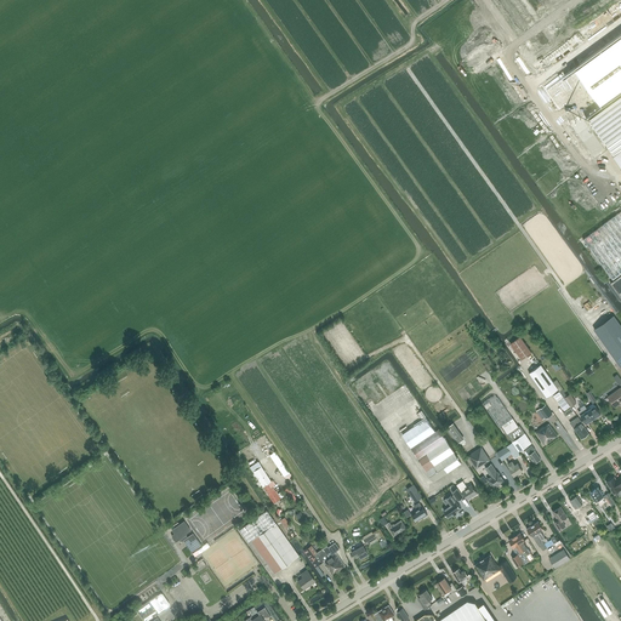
[(620,0),(602,0),(537,49),(588,120),(620,96),(620,0)]
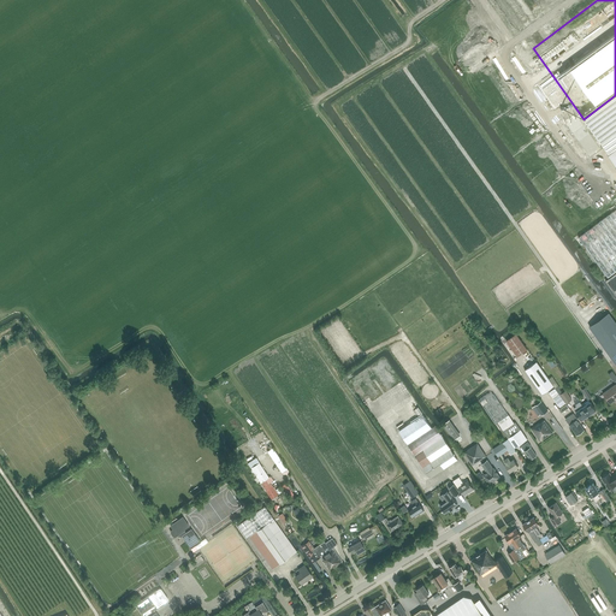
[(615,95),(584,119),(609,154),(615,163),(615,95)]
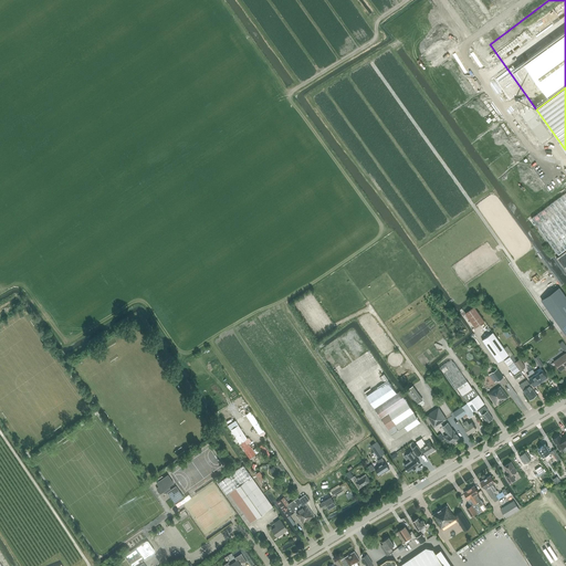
[(558,255),(565,249),(565,192),(532,218),(558,255)]
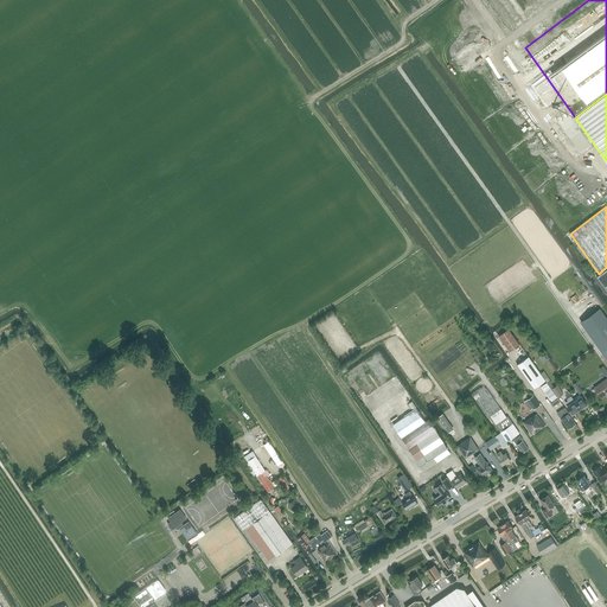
[(606,318),(588,332),(606,358),(606,318)]
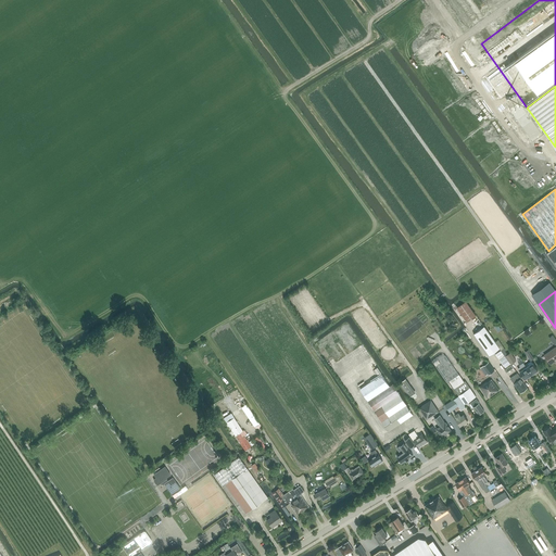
[(467,321),(476,315),(466,301),(457,307),(467,321)]
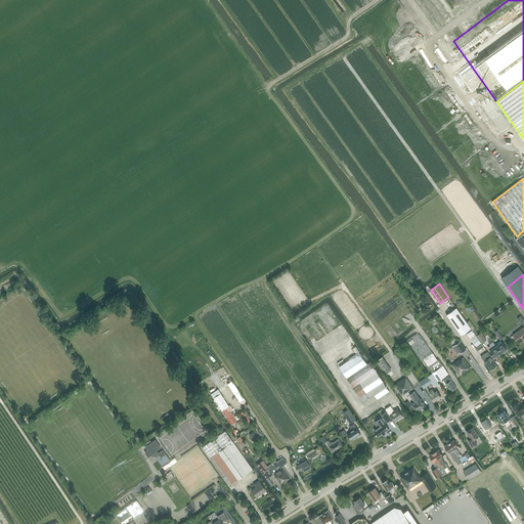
[(456,308),(446,314),(462,336),(466,333),(471,329),(467,322),(456,308)]
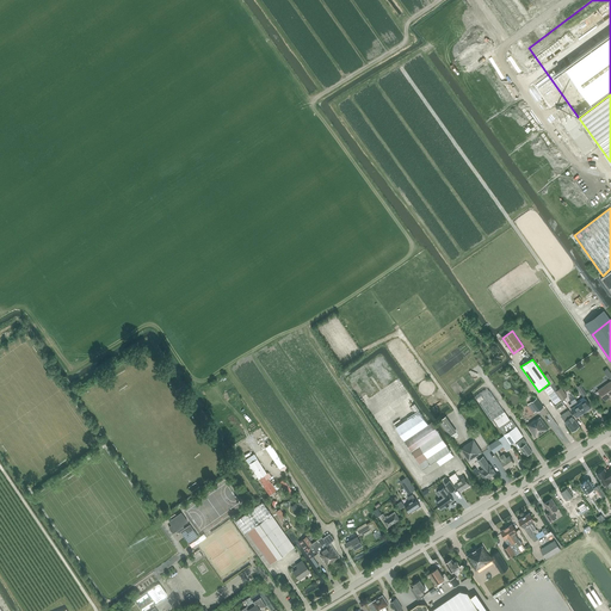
[(548,374),(544,376),(549,383),(550,384),(554,382),(548,374)]
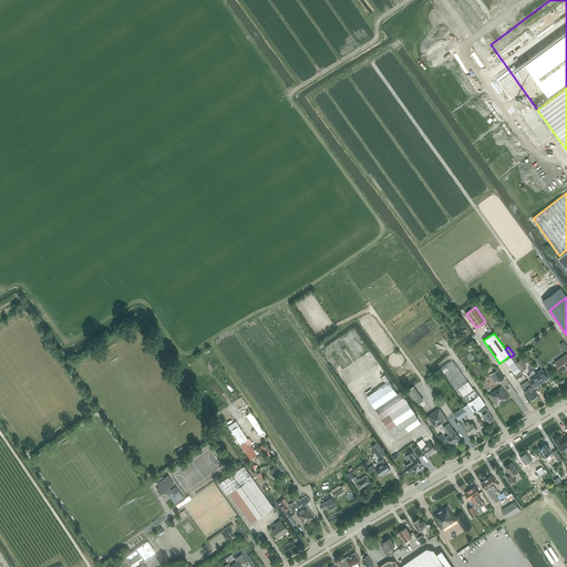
[(566,353),(566,354),(555,362),(562,371),(566,369),(565,368),(566,366),(566,353)]
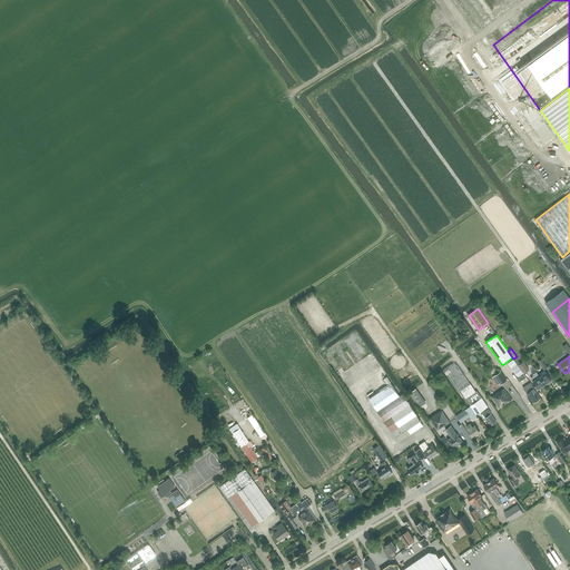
[(538,361),(543,370),(547,367),(541,359),(538,361)]
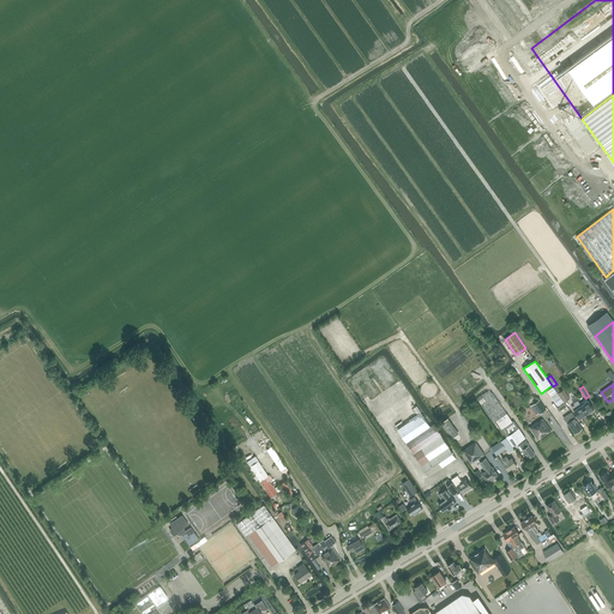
[(560,414),(569,409),(554,387),(546,392),(560,414)]
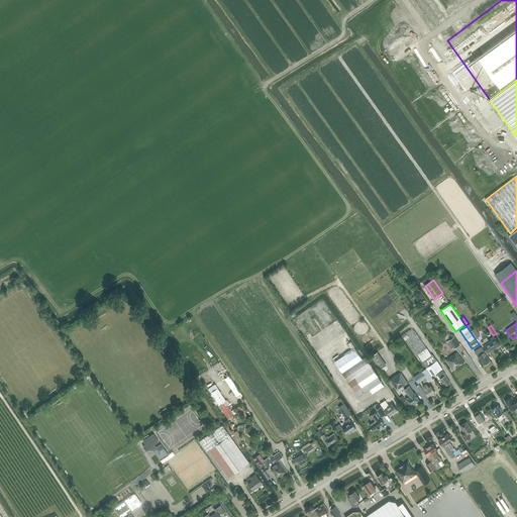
[(480,335),(475,328),(471,331),(476,338),(480,335)]
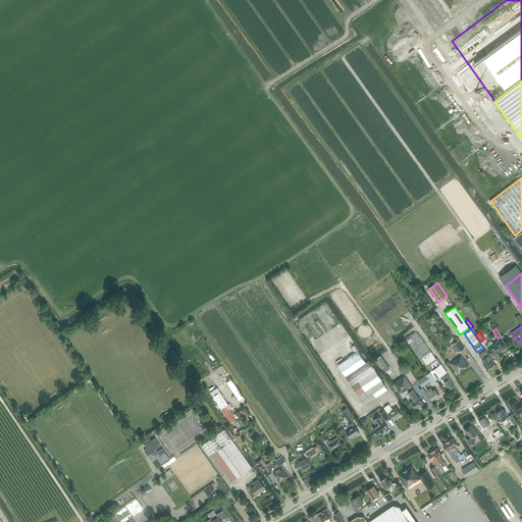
[(420,359),(422,358),(430,352),(418,333),(414,332),(406,338),(420,359)]
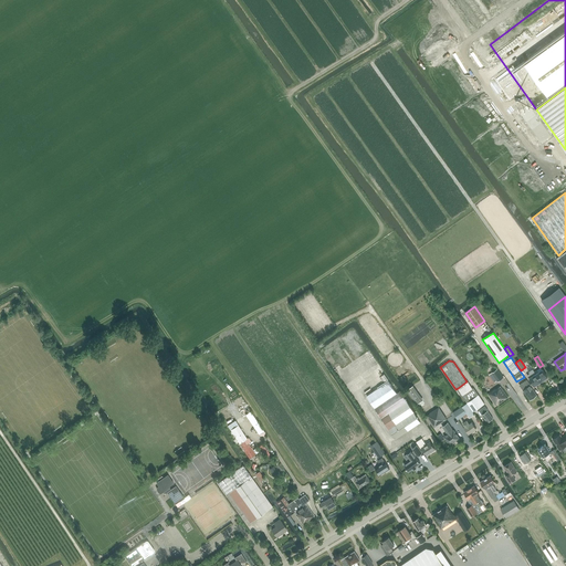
[(534,371),(532,367),(527,369),(527,370),(530,374),(527,376),(534,386),(541,381),(534,371)]
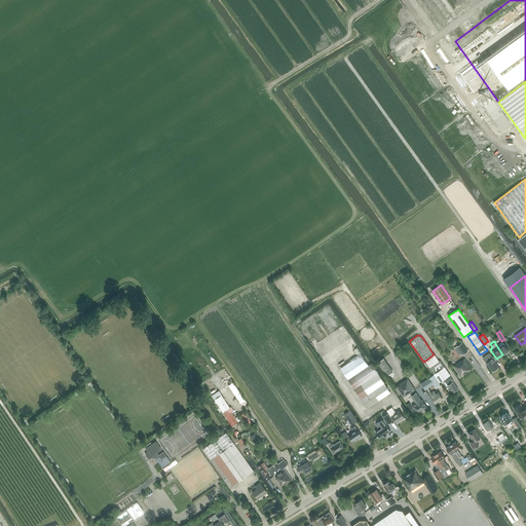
[(462,343),(457,346),(462,354),(467,350),(462,343)]
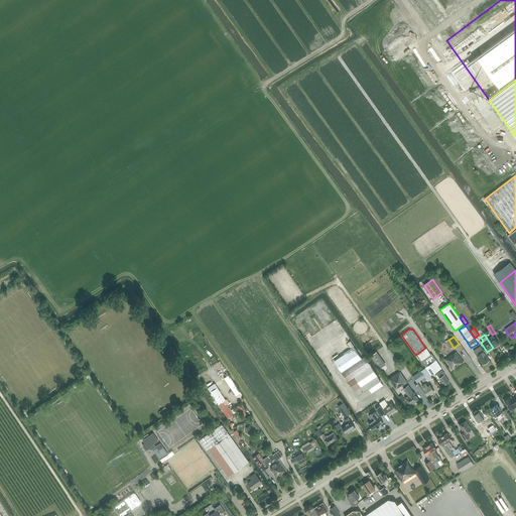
[(490,338),(487,339),(493,348),(499,344),(495,337),(491,339),(490,338)]
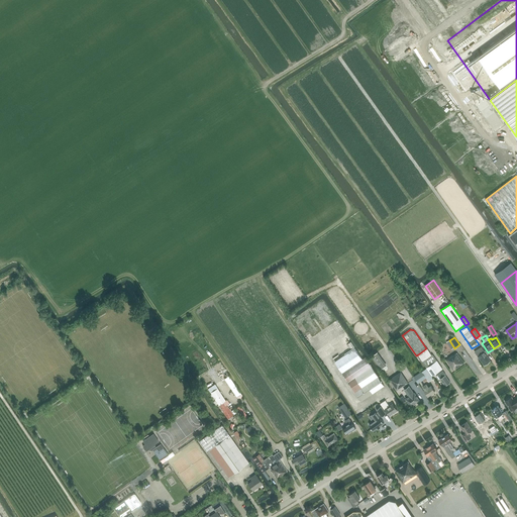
[(484,366),(490,360),(484,352),(485,351),(482,347),(475,351),(484,366)]
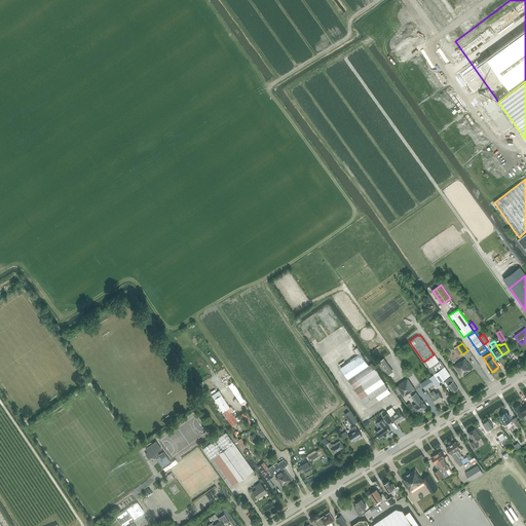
[(348,379),(369,366),(361,354),(341,368),(348,379)]
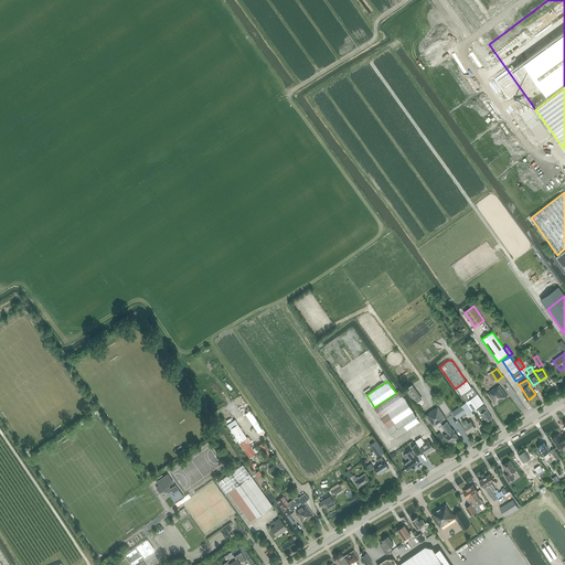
[(461,395),(466,403),(472,412),(483,403),(472,387),(472,388),(467,381),(466,381),(457,387),(462,395),(461,395)]
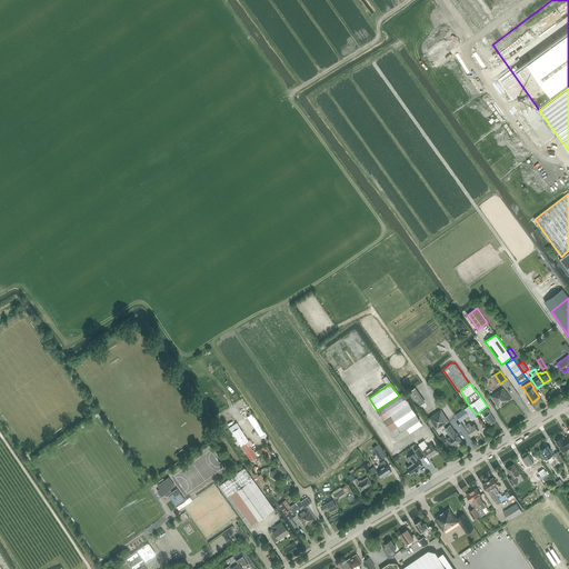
[(419,407),(425,402),(413,388),(409,392),(419,407)]
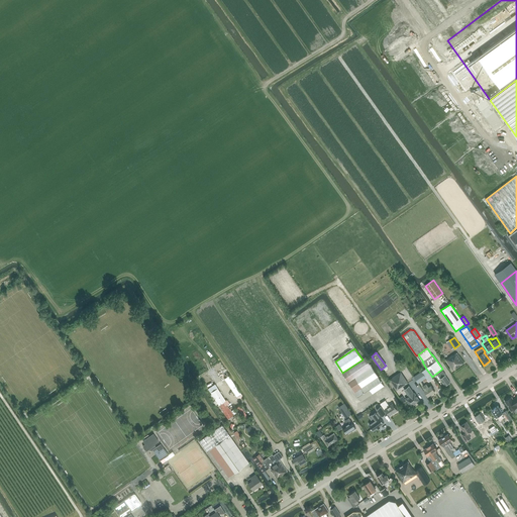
[(453,371),(463,363),(456,353),(453,355),(452,354),(446,359),(453,371)]
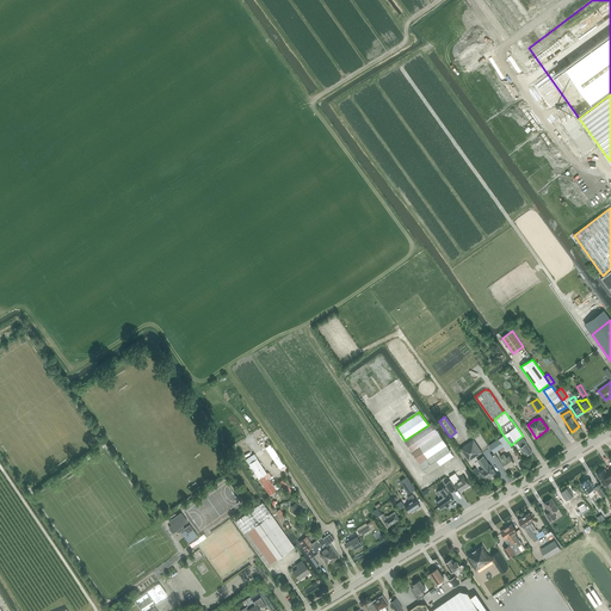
[(432,423),(429,425),(405,440),(427,474),(440,464),(455,456),(432,423)]
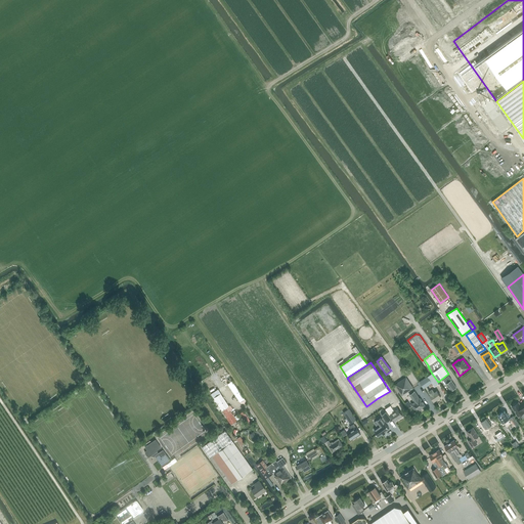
[(477,381),(488,380),(488,373),(485,374),(485,368),(478,369),(478,364),(474,364),(474,366),(472,366),(472,370),(477,370),(477,381)]
